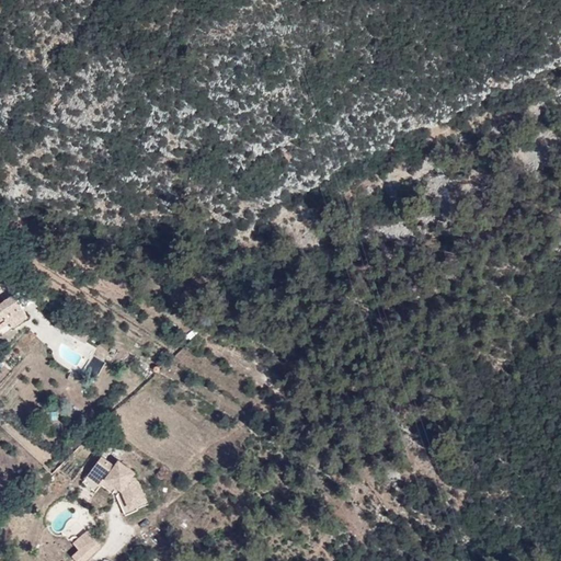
[(0,324),(1,324),(0,321),(0,319),(10,313),(14,320),(30,311),(18,292),(2,299),(0,295),(0,324)]
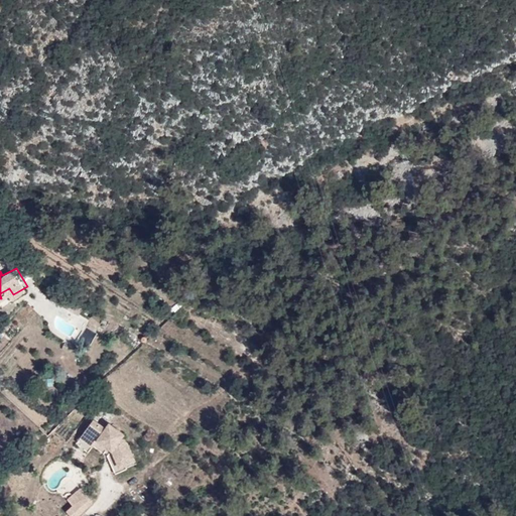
[(70,310),(78,300),(72,294),(63,305),(70,310)]
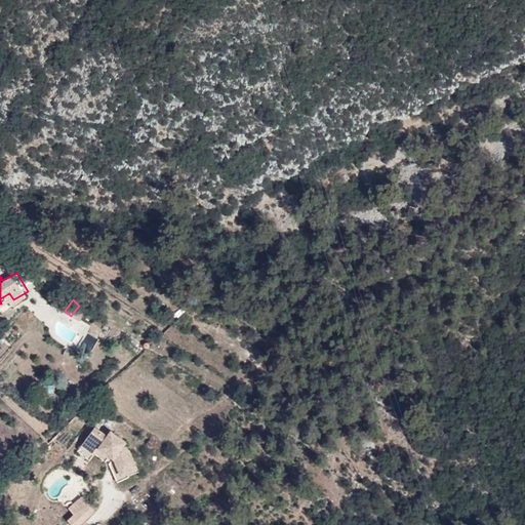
[(86,311),(79,306),(71,316),(78,322),(86,311)]
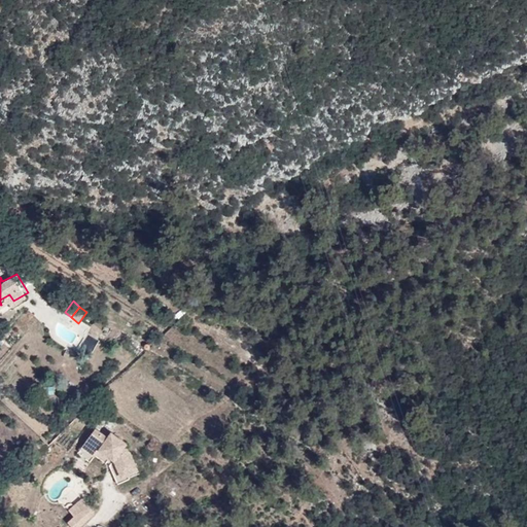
[(90,354),(96,340),(88,337),(82,351),(90,354)]
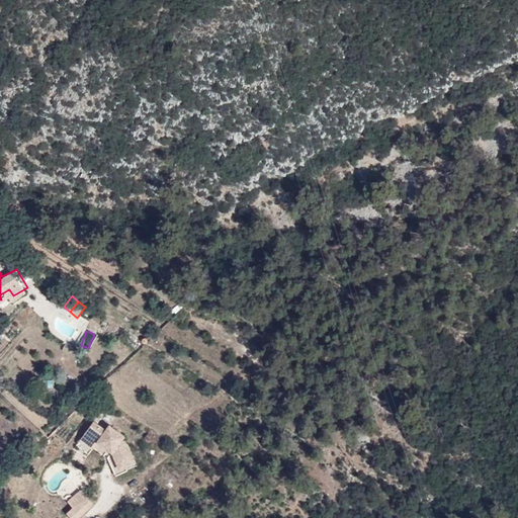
[(92,440),(96,443),(112,429),(106,424),(101,429),(90,421),(80,434),(90,443),(92,440)]
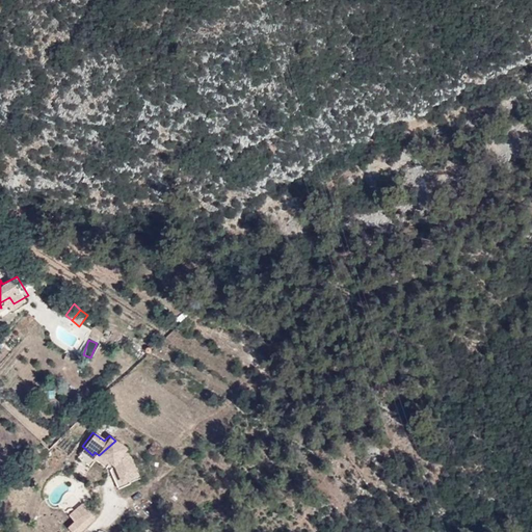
[(115,441),(99,455),(108,462),(116,482),(134,475),(127,458),(121,452),(124,447),(115,441)]
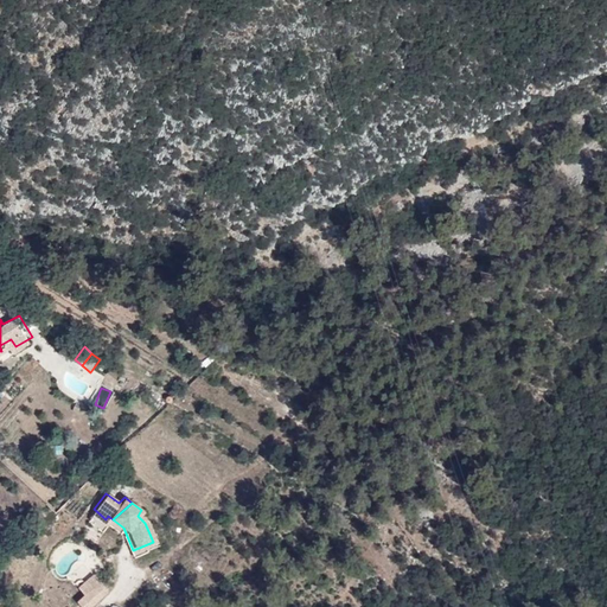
[(106,519),(94,509),(89,513),(101,524),(106,519)]
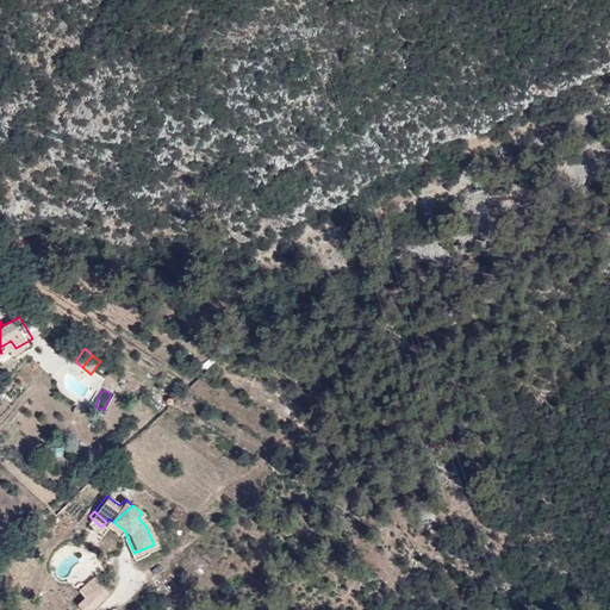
[(86,602),(101,589),(91,576),(74,587),(86,602)]
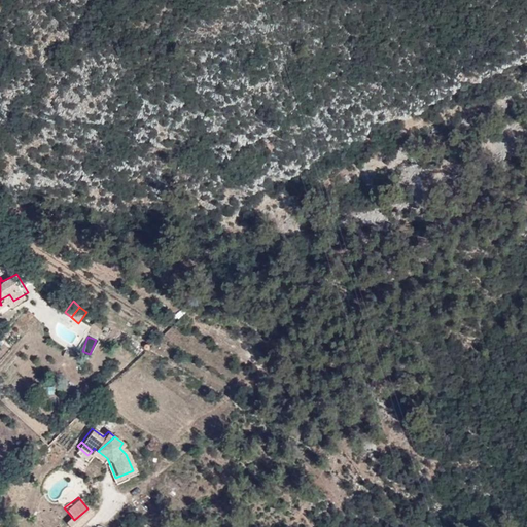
All buildings are outlined.
